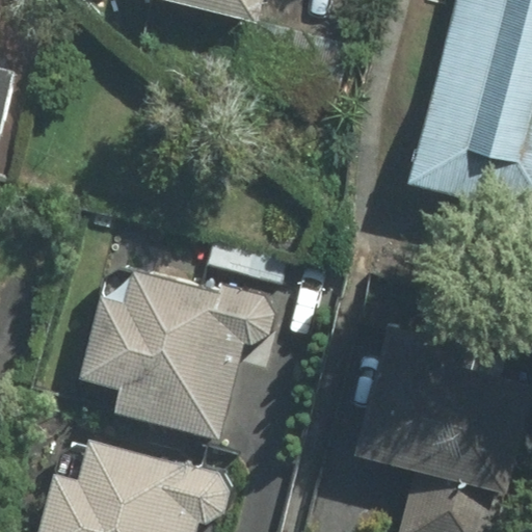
[(0,67),(0,11),(2,0),(0,0),(0,140),(16,71),(0,67)]
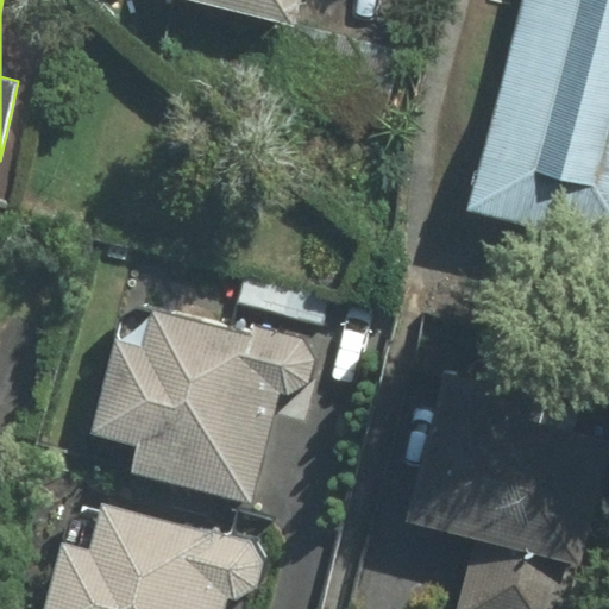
[(188,0),(295,22),(299,0),(188,0)]
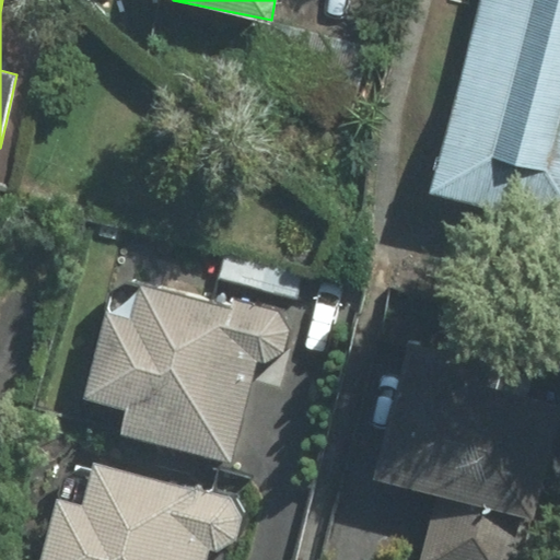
[(559,0),(474,0),(429,187),(559,218),(559,0)]
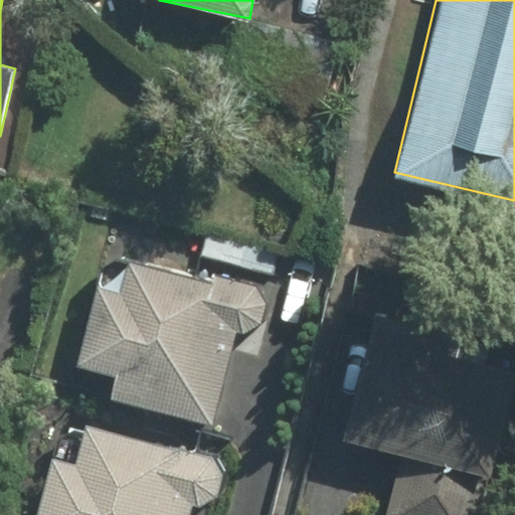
[(108,405),(208,428),(234,318),(235,318),(237,318),(238,319),(239,319),(240,318),(242,318),(243,318),(244,317),(245,317),(247,316),(248,315),(249,314),(249,313),(250,312),(251,311),(251,309),(252,308),(252,307),(252,306),(252,304),(252,303),(252,302),(252,300),(251,299),(251,298),(250,297),(249,296),(249,295),(248,294),(247,293),(245,292),(244,291),(243,291),(242,290),(240,290),(125,263),(120,284),(101,280),(79,371),(114,379),(108,405)]
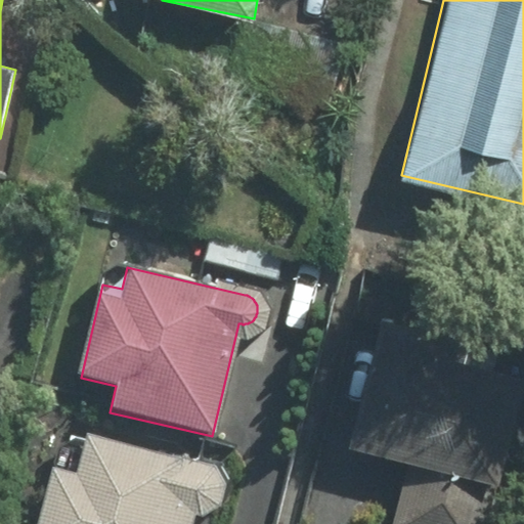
[(503,523),(523,440),(523,393),(465,380),(469,362),(389,342),(360,456),(418,471),(404,523),(503,523)]
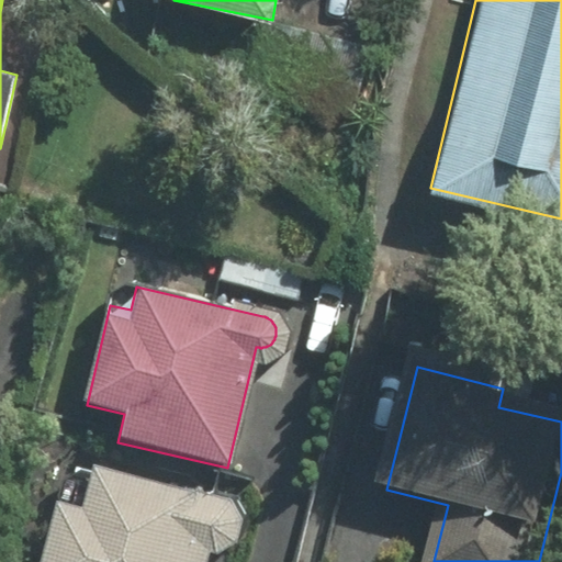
[(204,561),(208,552),(210,552),(212,552),(215,552),(217,552),(220,551),(222,550),(224,549),(226,548),(228,547),(231,544),(232,543),(234,541),(235,539),(236,538),(237,536),(238,534),(239,531),(239,528),(240,526),(240,524),(240,521),(239,518),(239,516),(238,514),(238,512),(237,509),(236,507),(234,505),(233,504),(231,502),(229,499),(227,498),(225,497),(223,496),(221,495),(94,465),(86,504),(62,497),(46,561),(204,561)]
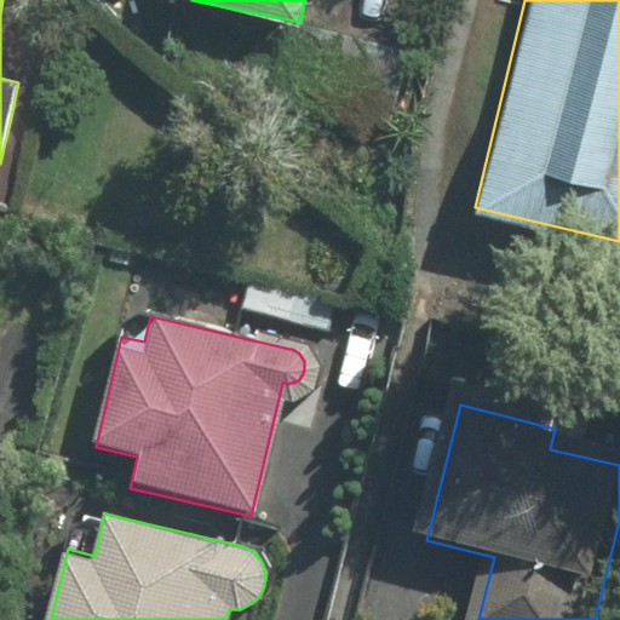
All buildings are outlined.
